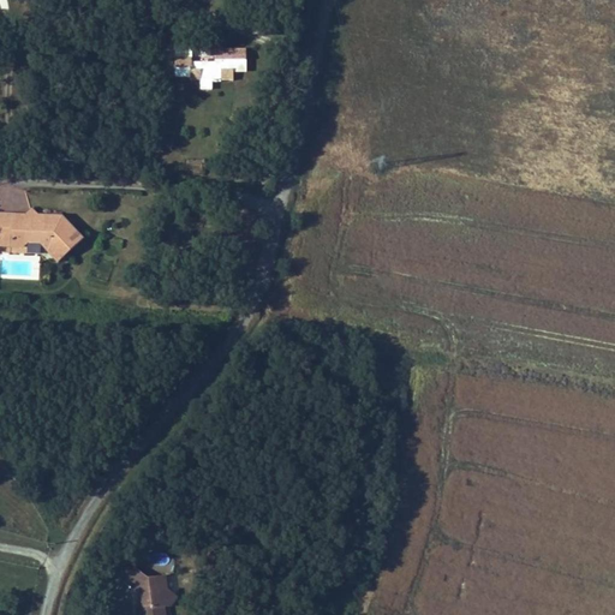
[(175,45),(175,58),(191,57),(191,45),(175,45)]
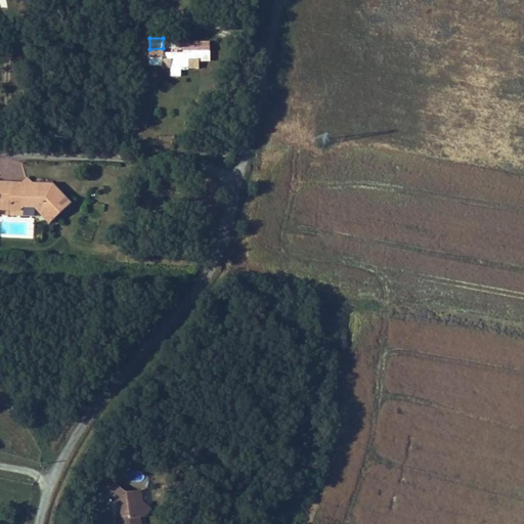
[(163,54),(163,48),(149,49),(149,64),(162,64),(162,69),(171,69),(171,76),(180,76),(180,70),(184,70),(184,69),(199,69),(199,60),(210,60),(209,42),(183,42),(183,54),(163,54)]
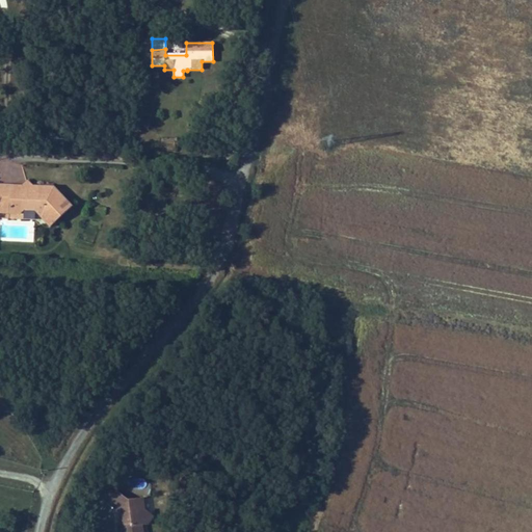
[(142,115),(141,126),(150,126),(150,116),(142,115)]
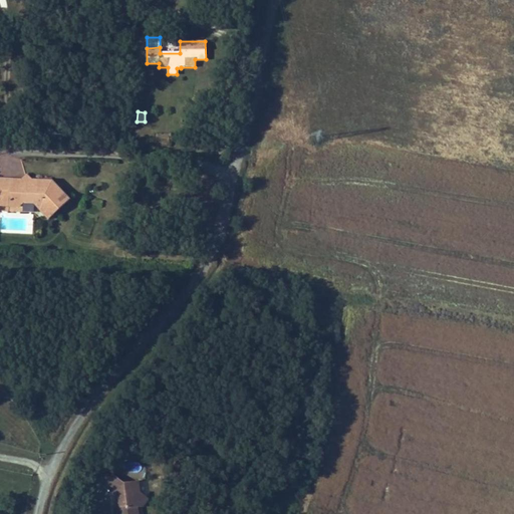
[(31,187),(31,181),(25,175),(19,180),(10,180),(9,186),(31,187)]
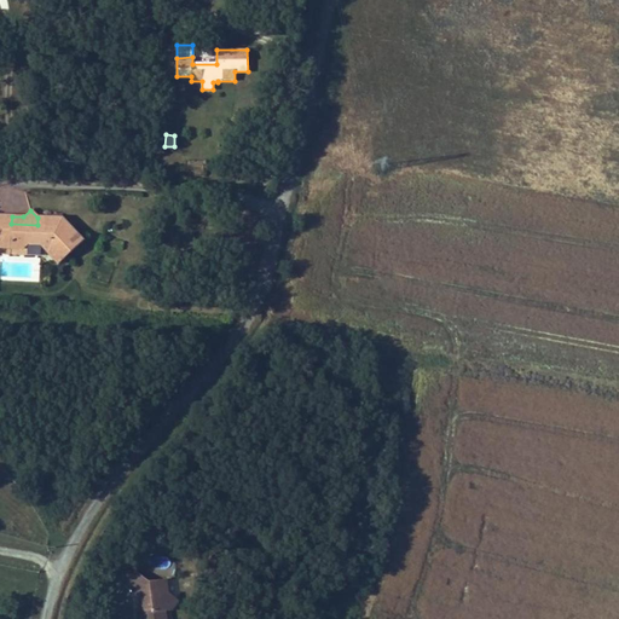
[(62,219),(38,218),(38,225),(11,224),(12,217),(0,215),(0,239),(10,241),(10,249),(22,249),(30,242),(34,246),(38,242),(58,264),(82,242),(62,219)]
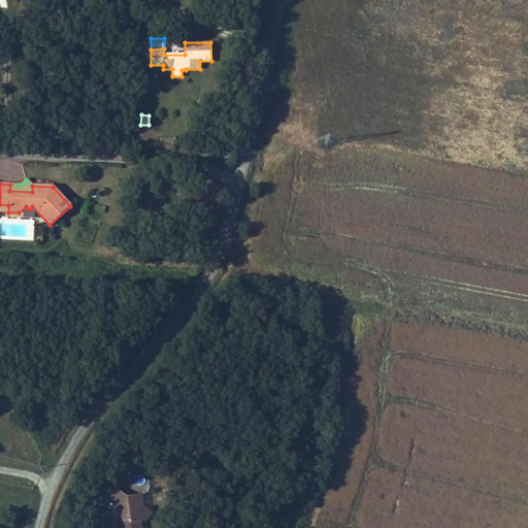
[(100,495),(108,501),(116,490),(107,485),(100,495)]
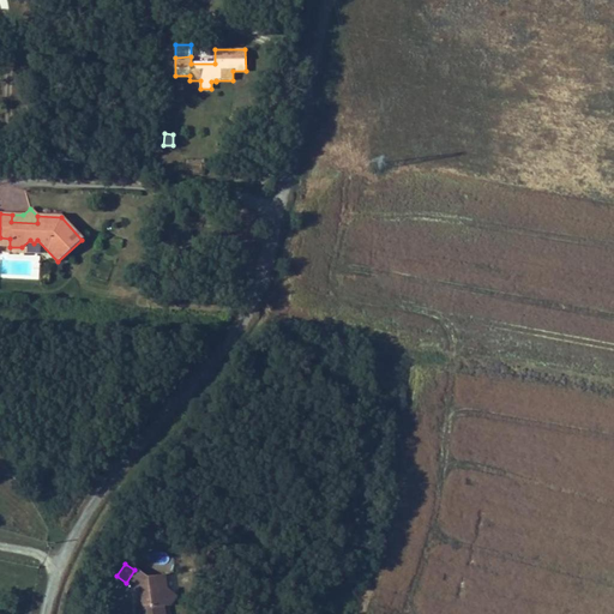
[(167,613),(168,613),(163,613),(162,605),(168,607),(173,595),(166,590),(162,575),(145,577),(134,570),(126,583),(143,595),(145,605),(136,606),(137,613),(167,613)]
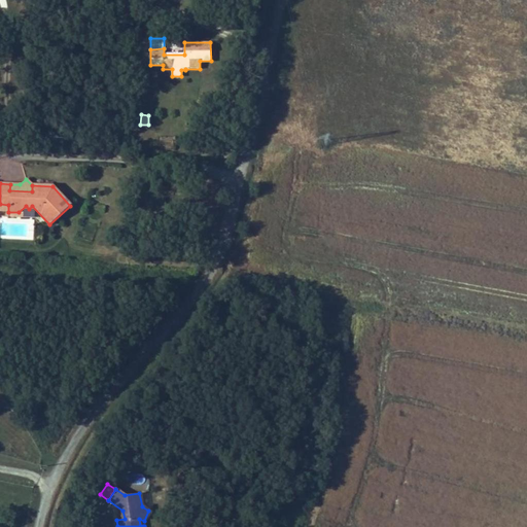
All buildings are outlined.
